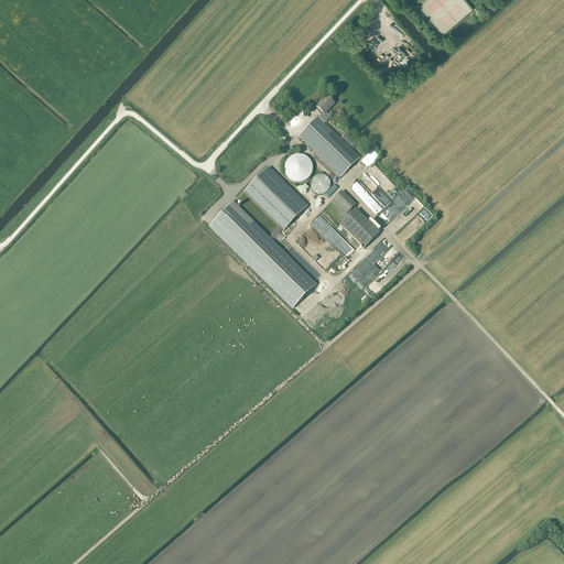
[(320,118),(325,123),(331,118),(326,114),(335,105),(327,97),(316,107),(323,114),(320,118)]
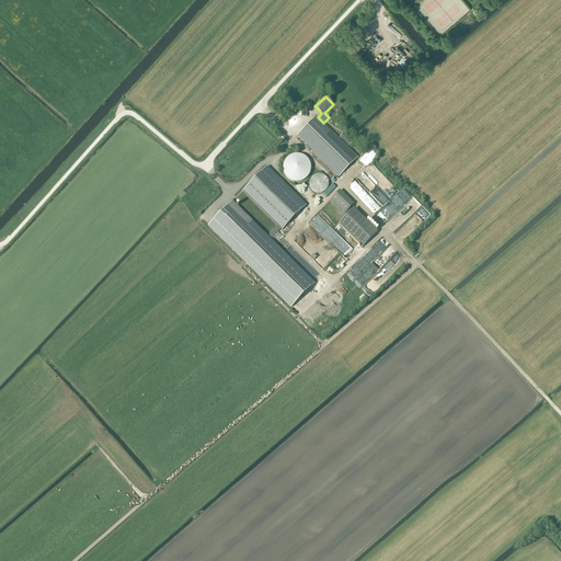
[(318,117),(317,116),(297,136),(339,176),(358,158),(323,123),(318,117)]
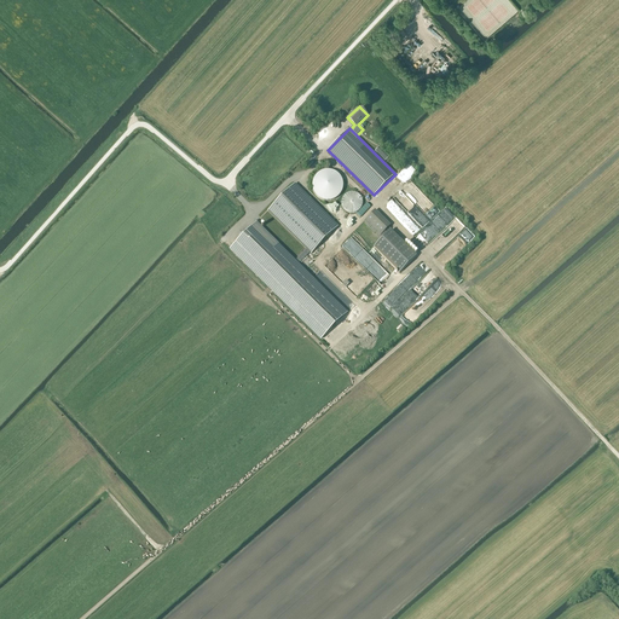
[(389,157),(380,146),(375,151),(385,162),(389,157)]
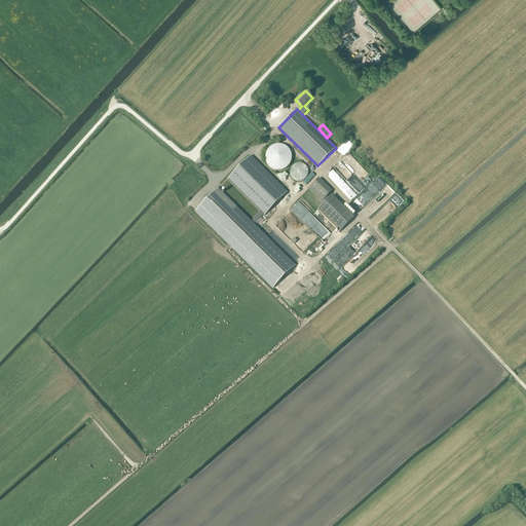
[(347,139),(337,150),(343,155),(354,145),(347,139)]
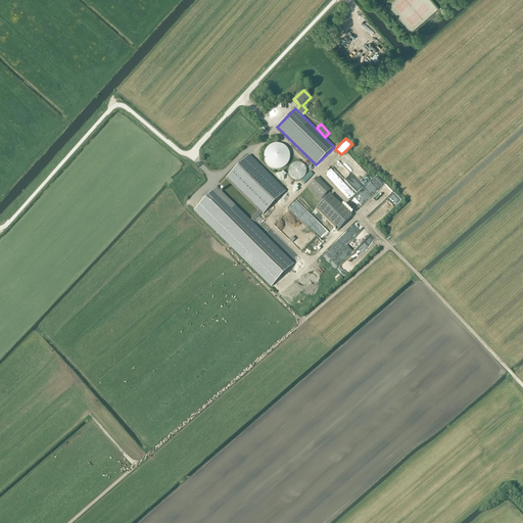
[(264,155),(264,156),(264,157),(265,158),(265,159),(265,160),(265,161),(266,162),(266,163),(267,164),(268,165),(269,167),(270,167),(271,168),(272,168),(273,169),(274,169),(275,169),(276,169),(277,169),(278,169),(280,169),(281,169),(282,169),(283,168),(284,167),(285,165),(286,165),(287,164),(288,163),(288,162),(288,161),(289,160),(289,159),(289,158),(290,157),(290,156),(290,154),(289,153),(289,152),(289,151),(288,150),(288,149),(287,148),(286,147),(286,146),(285,146),(284,145),(283,145),(283,144),(282,144),(281,144),(279,143),(278,143),(277,143),(276,143),(275,143),(274,143),(273,144),(272,144),(271,145),(270,145),(269,146),(268,147),(267,148),(266,149),(266,150),(265,151),(265,152),(265,153),(264,154),(264,155)]
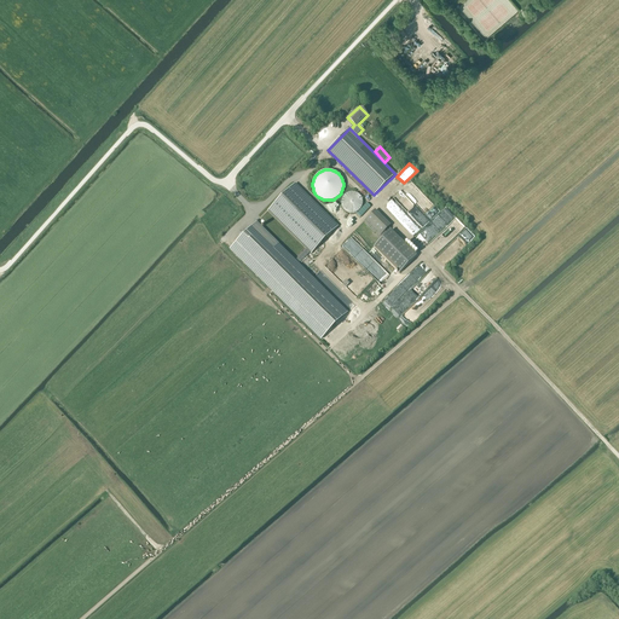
[(339,226),(296,185),(270,212),(312,254),(339,226)]
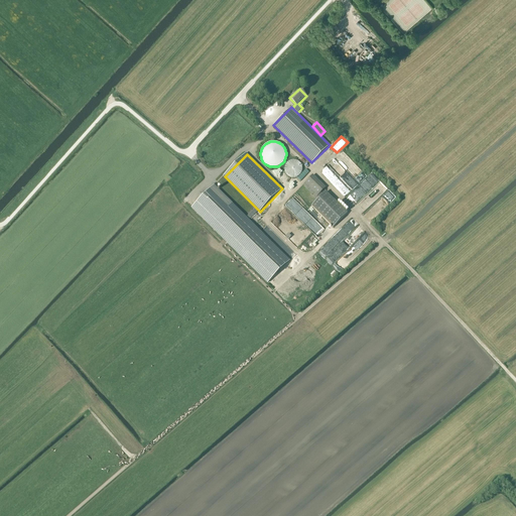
[(341,162),(348,170),(350,168),(353,171),(357,166),(347,156),(341,162)]
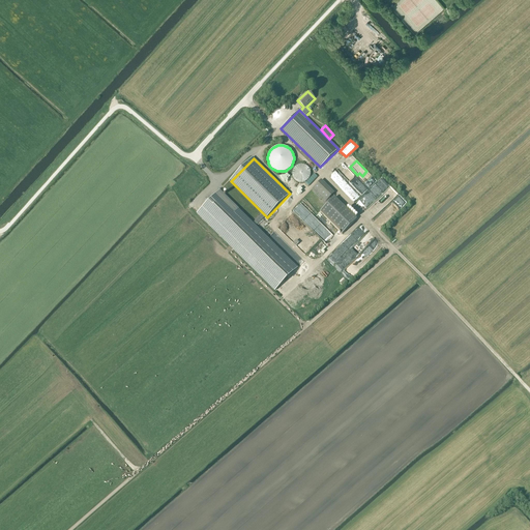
[(311,175),(311,173),(311,172),(310,170),(308,169),(307,168),(306,167),(305,166),(304,166),(302,165),(301,165),(299,165),(298,166),(296,167),(295,168),(294,169),(294,170),(293,171),(293,173),(293,174),(293,176),(293,177),(294,179),(295,180),(296,181),(297,181),(299,182),(300,182),(302,182),(303,182),(305,182),(306,181),(307,180),(308,179),(310,178),(310,176),(311,175)]
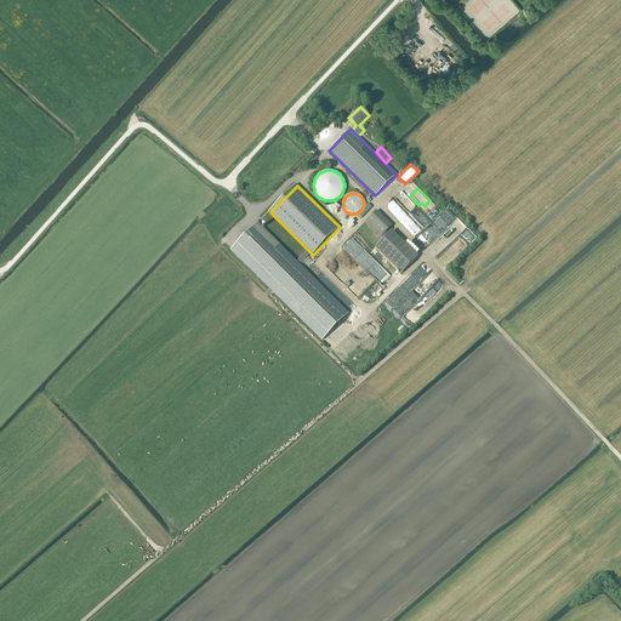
[(365,222),(381,238),(391,227),(375,211),(365,222)]
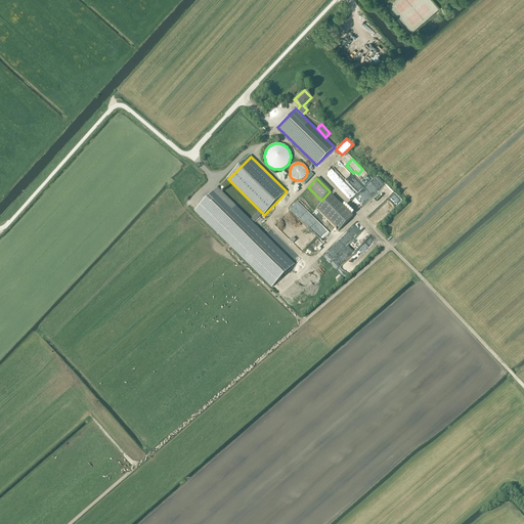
[(294,265),(216,189),(194,211),(272,288),(294,265)]
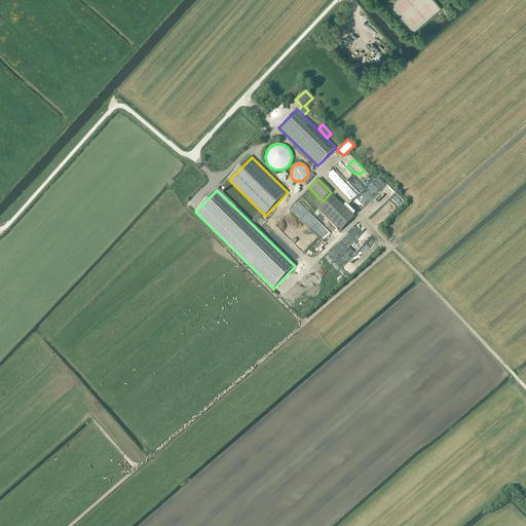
[(353,218),(340,203),(332,196),(317,211),(339,232),(353,218)]
